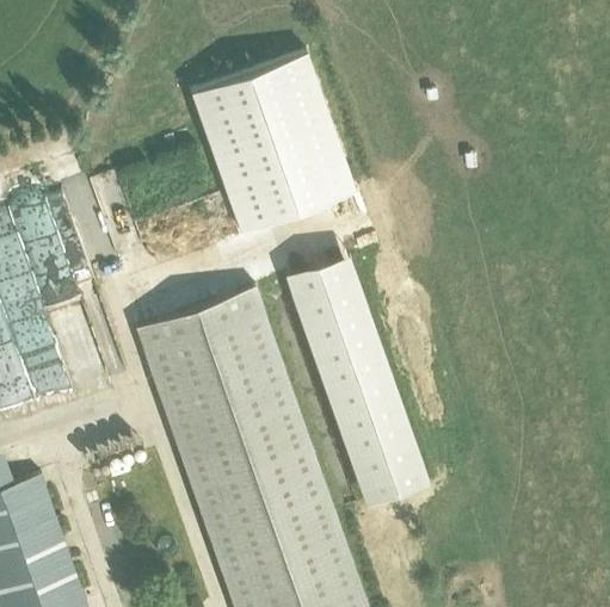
[(227,240),(347,208),(306,54),(185,86),(227,240)]
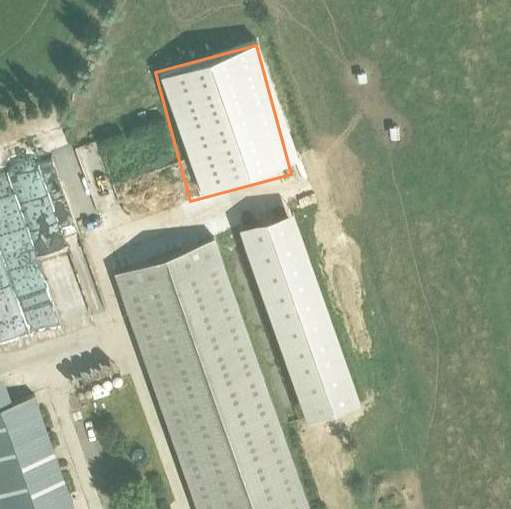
[(92,146),(73,150),(85,211),(104,207),(92,146)]
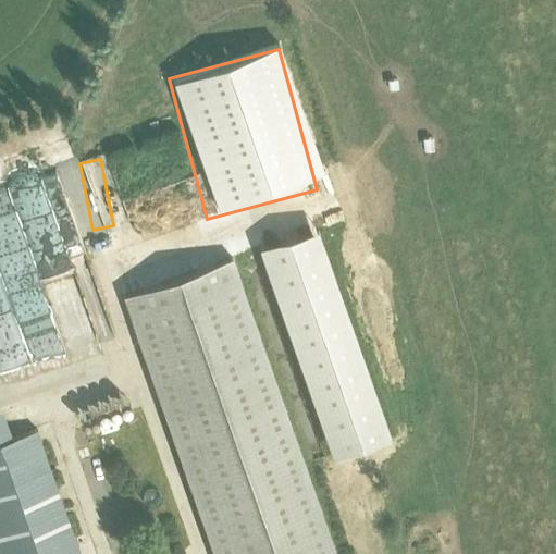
[(379,448),(321,237),(261,254),(318,465),(379,448)]
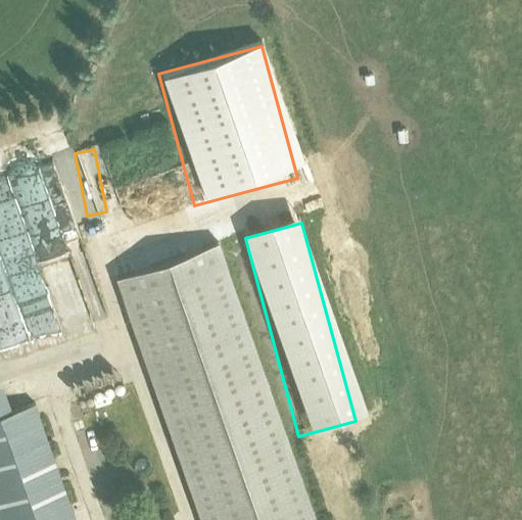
[(317,519),(220,246),(117,283),(200,519),(317,519)]
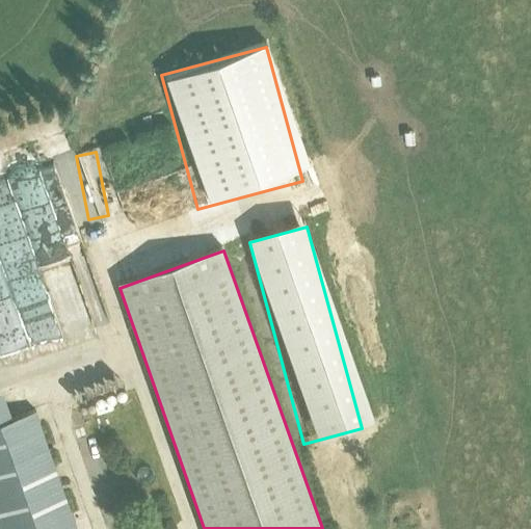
[(124,386),(79,404),(81,411),(97,404),(100,405),(127,394),(124,386)]
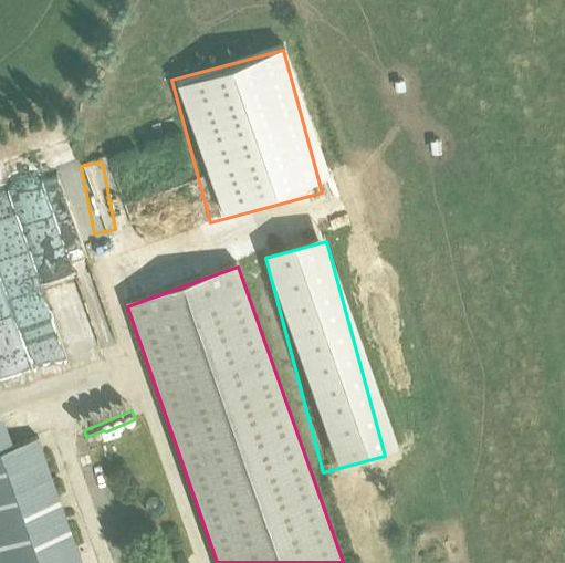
[(82,562),(39,439),(17,447),(12,434),(8,435),(2,419),(0,419),(0,562),(82,562)]
